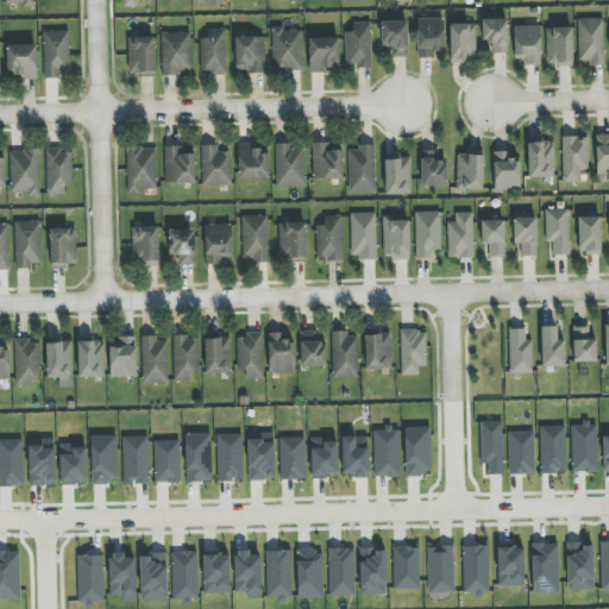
[(444,48),(444,18),(416,18),(418,58),(433,57),(433,48),(444,48)]
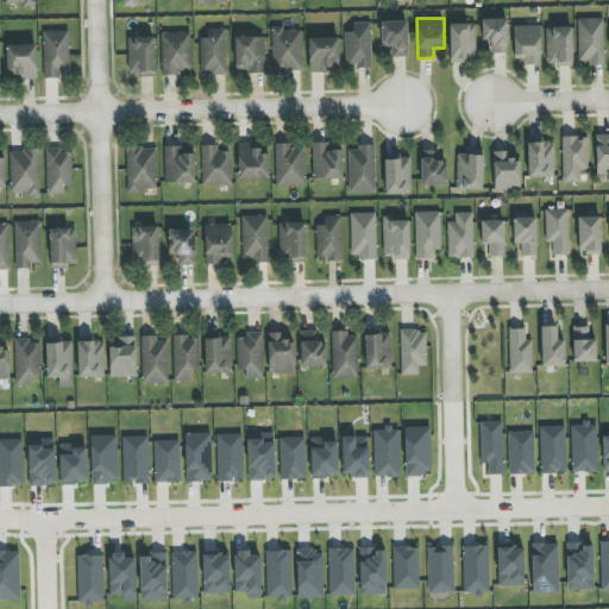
[(604,63),(603,18),(577,19),(578,64),(604,63)]
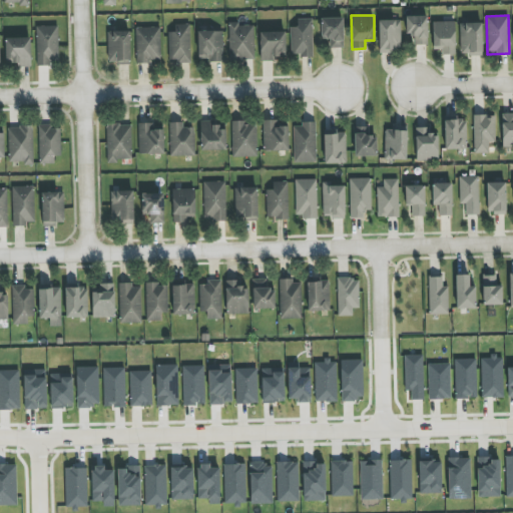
[(427,16),(406,16),(406,35),(414,35),(414,45),(428,45),(427,16)]
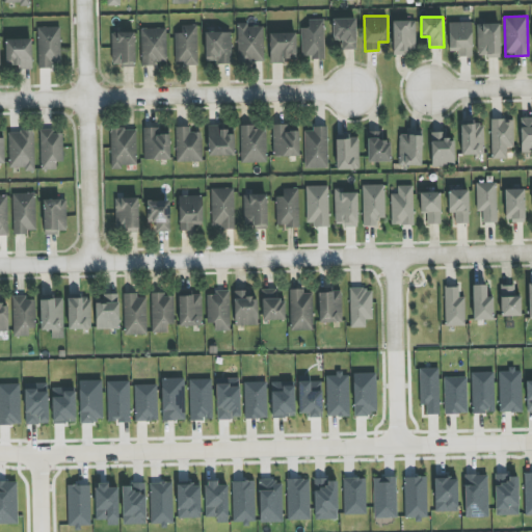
[(355,19),(333,19),(334,41),(342,41),(342,50),(356,50),(355,19)]
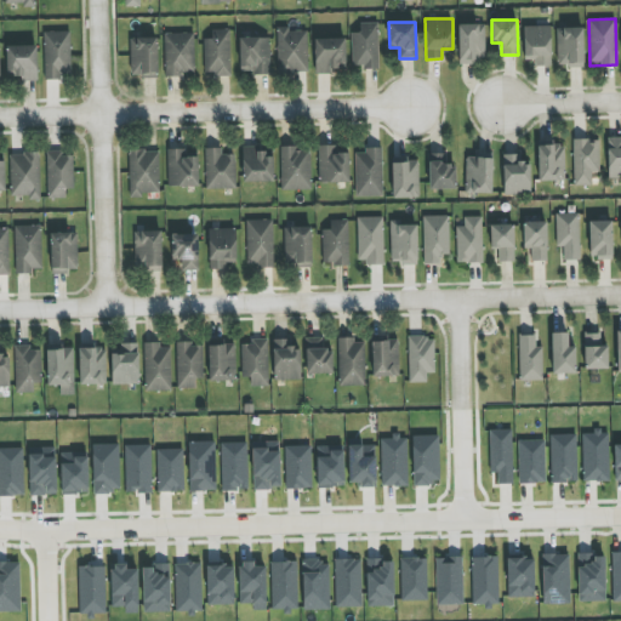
[(379,23),(359,23),(359,33),(352,33),(352,68),(379,68),(379,23)]
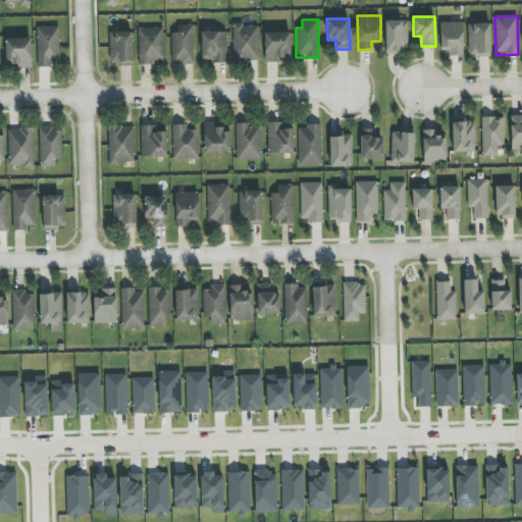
[(407,20),(385,20),(385,54),(408,54),(407,20)]
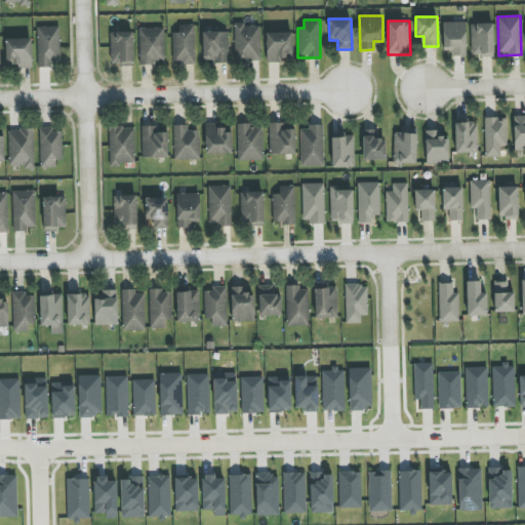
[(259,27),(244,27),(243,23),(234,24),(235,63),(260,62),(259,27)]
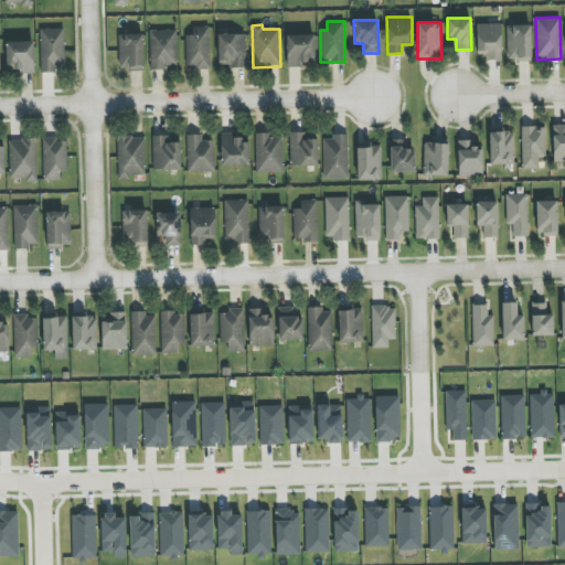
[(501,24),(477,24),(477,54),(486,54),(486,61),(501,61),(501,24)]
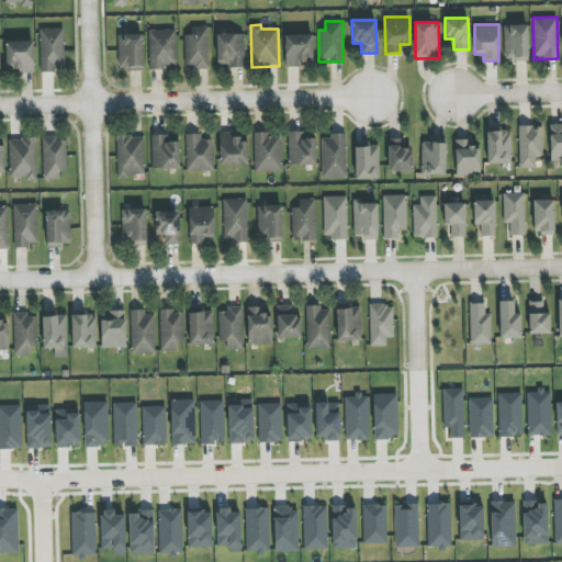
[(528,60),(528,25),(504,25),(505,60),(528,60)]
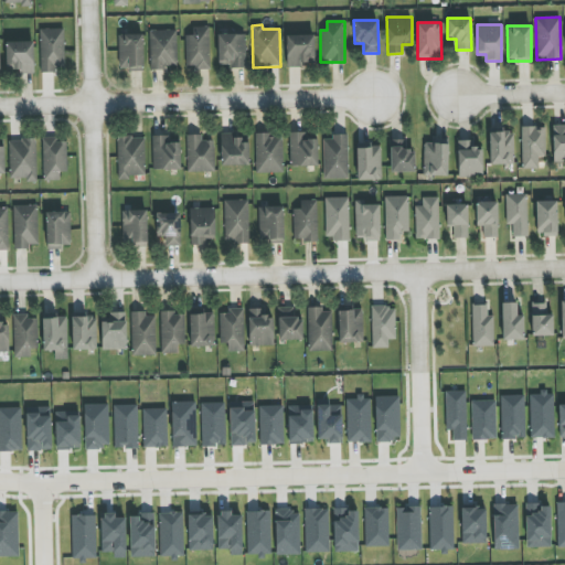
[(193,28),(193,35),(185,35),(187,68),(210,68),(209,27),(193,28)]
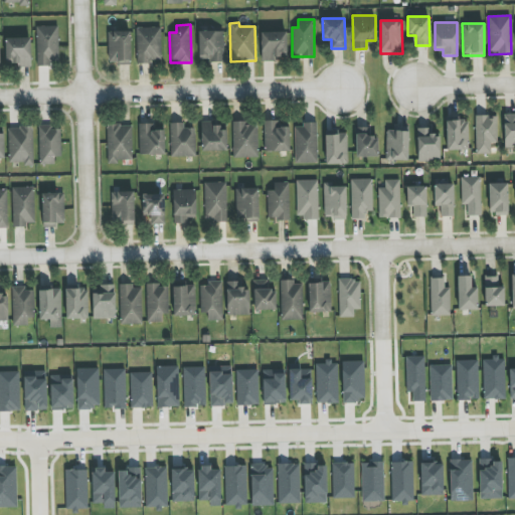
[(58,26),(36,26),(37,65),(59,65),(58,26)]
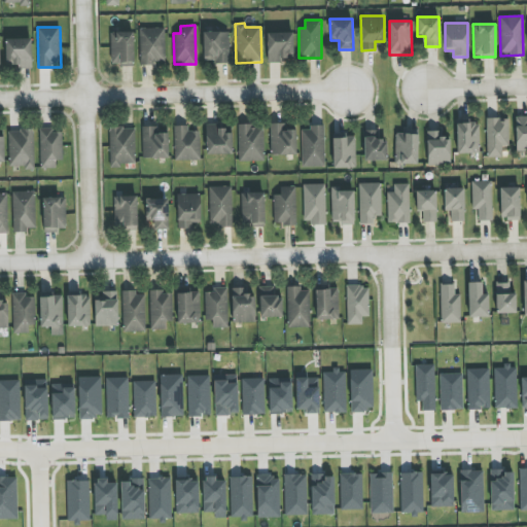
[(140,65),(166,64),(165,28),(139,29),(140,65)]
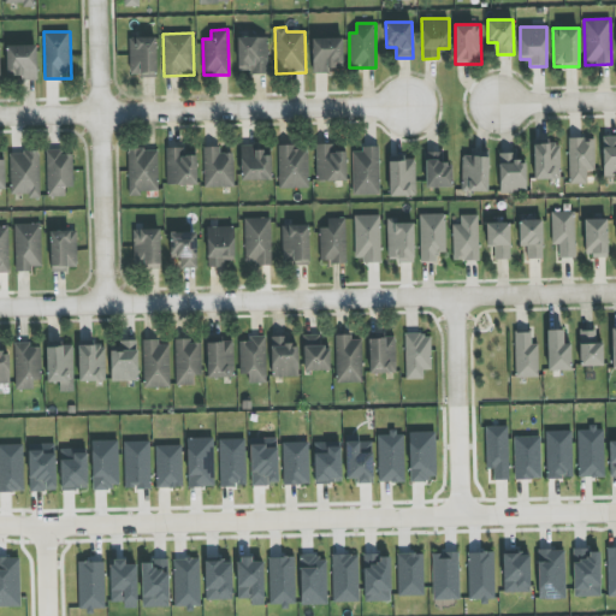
[(158,76),(157,37),(129,39),(130,77),(158,76)]
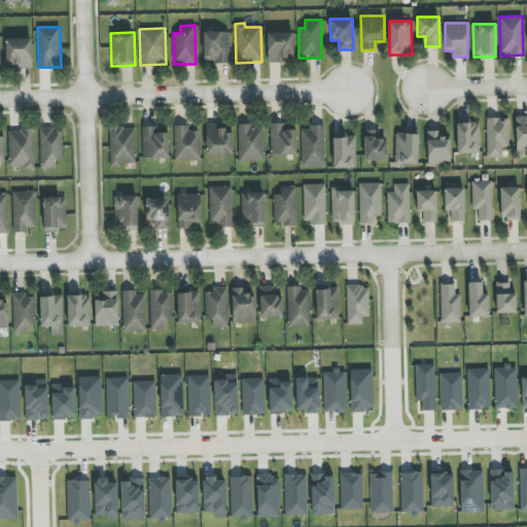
[(229,63),(230,32),(204,32),(203,62),(229,63)]
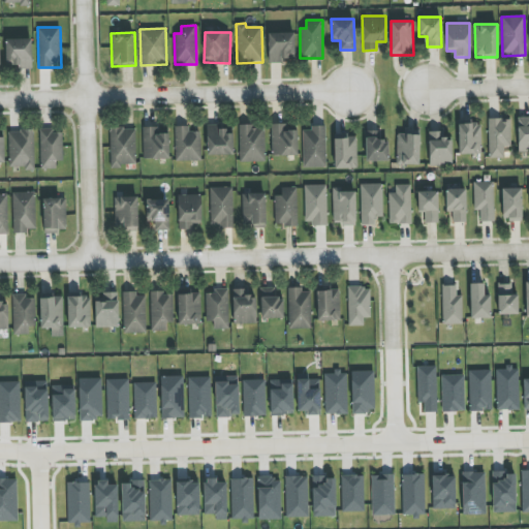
[(294,33),(268,33),(269,63),(283,63),(283,59),(294,59),(294,33)]
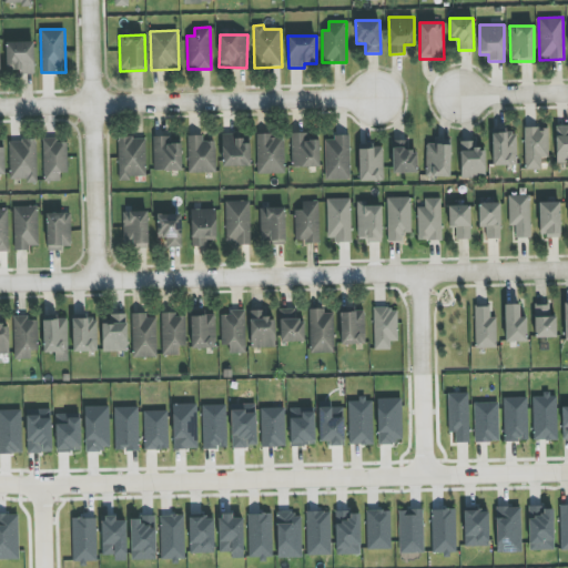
[(6,42),(6,70),(19,70),(19,74),(34,74),(34,42),(6,42)]
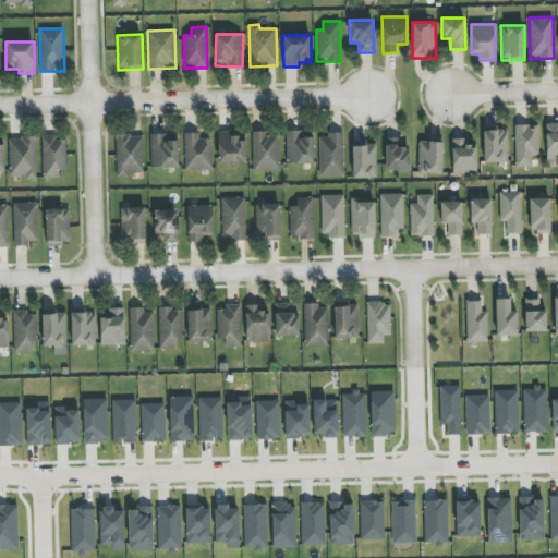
[(557,123),(545,124),(546,160),(557,159),(557,123)]
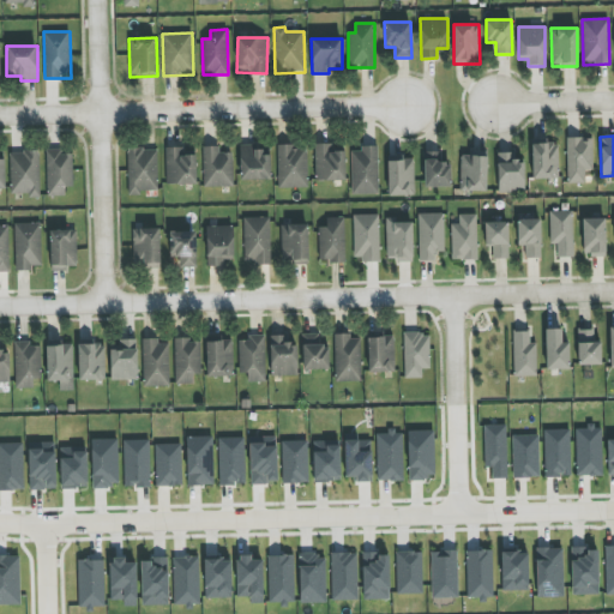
[(593,138),(566,138),(567,184),(585,184),(584,170),(593,170),(593,138)]
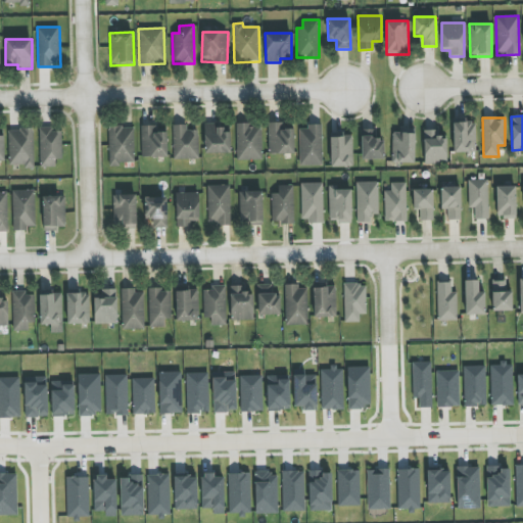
[(454,152),(476,152),(475,120),(453,121),(454,152)]
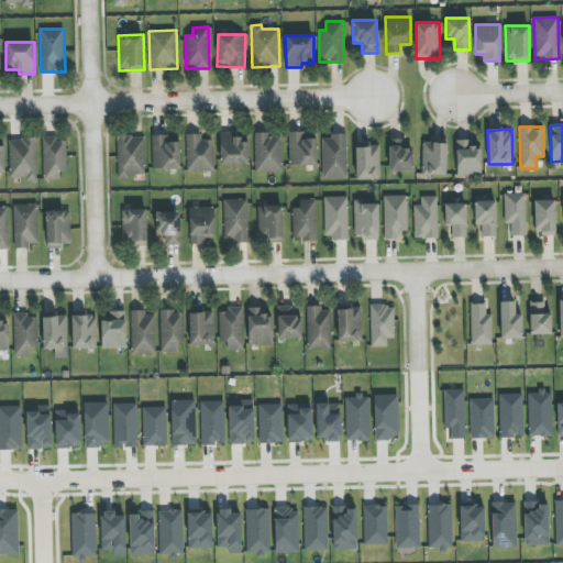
[(220,166),(249,165),(247,140),(233,141),(233,132),(219,133),(220,166)]
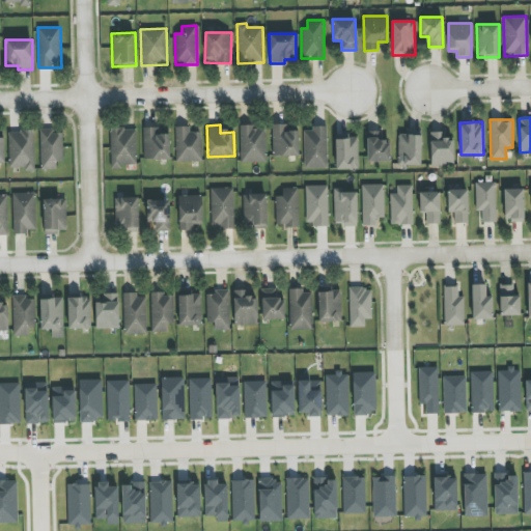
[(299,156),(298,124),(273,126),(273,157),(299,156)]
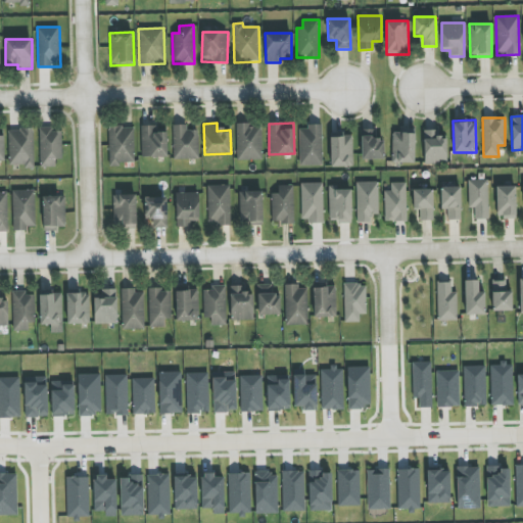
[(236,124),(237,159),(262,159),(262,126),(249,127),(249,124),(236,124)]
